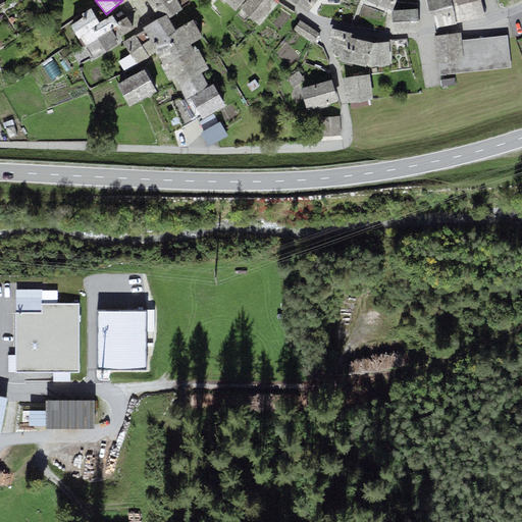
[(175,0),(147,0),(147,1),(158,19),(166,14),(169,18),(183,10),(175,0)]
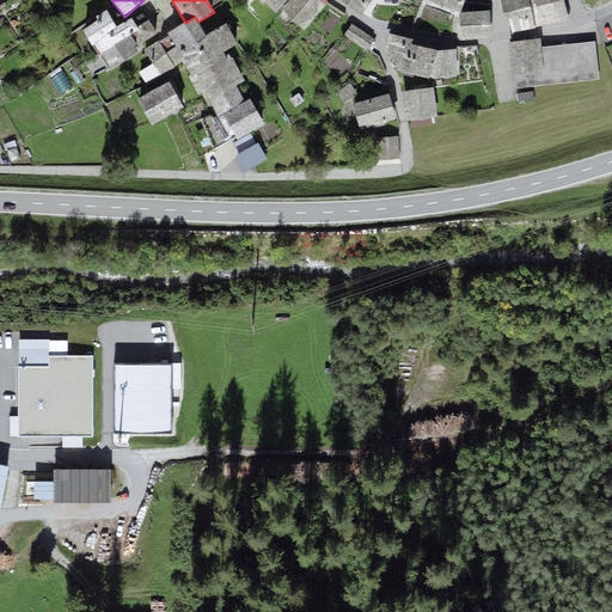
[(286,0),(262,0),(276,12),(286,0)]
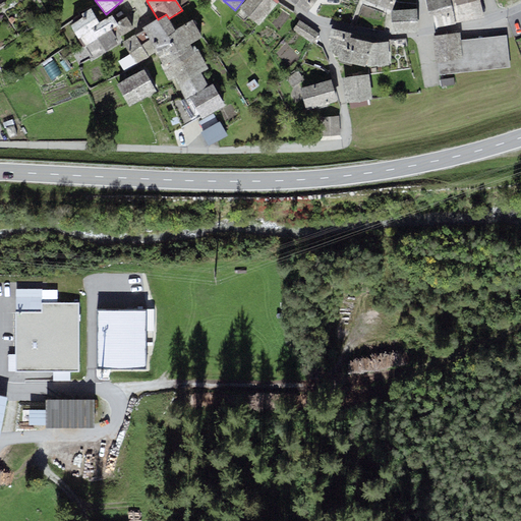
[(278,5),(272,0),(248,0),(240,10),(259,26),(278,5)]
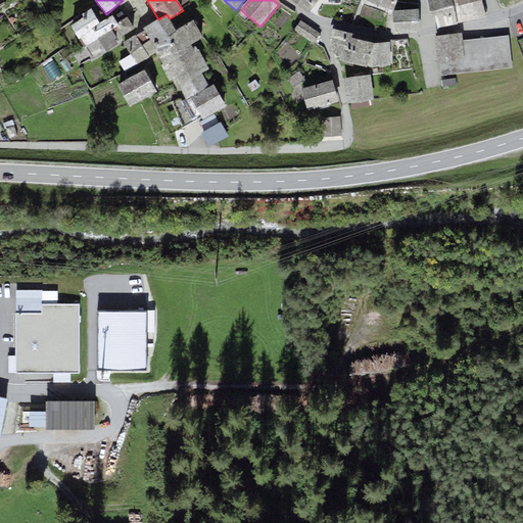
[(318,0),(290,0),(307,13),(318,0)]
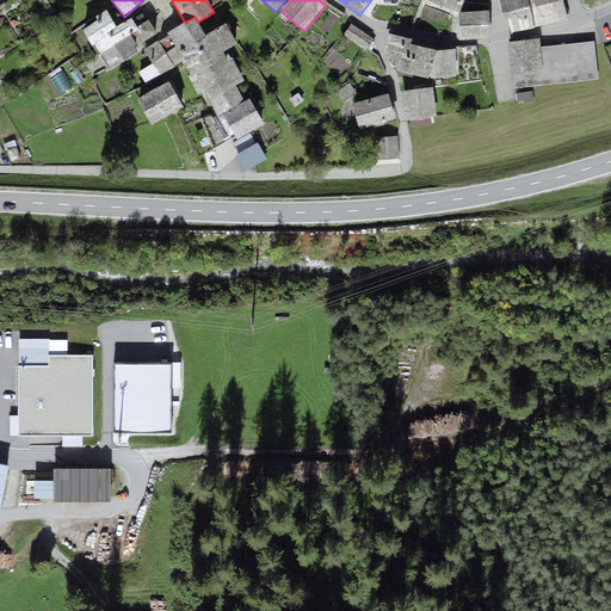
[(463,0),(430,0),(430,1),(458,12),(463,0)]
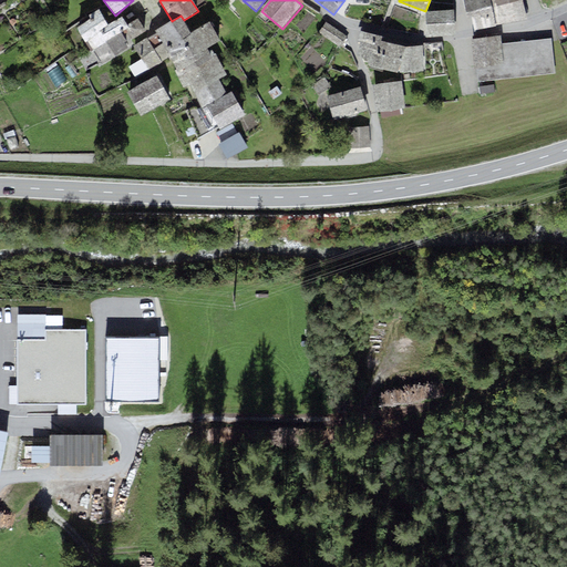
[(463,0),(467,18),(472,17),(475,30),(527,17),(523,0),(463,0)]
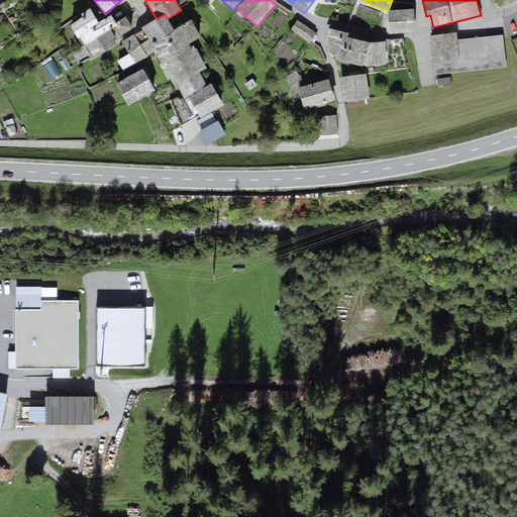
[(83,17),(70,25),(78,39),(98,23),(91,9),(81,14),(83,17)]
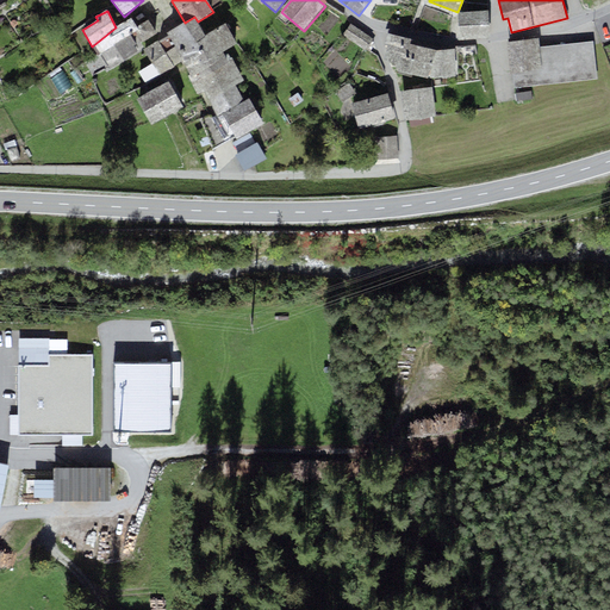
[(490,12),(458,14),(460,37),(491,35),(490,12)]
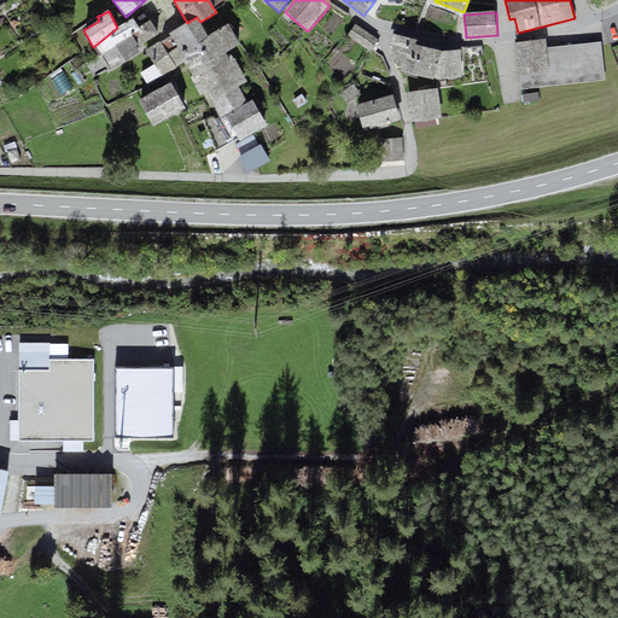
[(200,22),(197,17),(187,23),(169,34),(178,47),(180,51),(209,35),(200,22)]
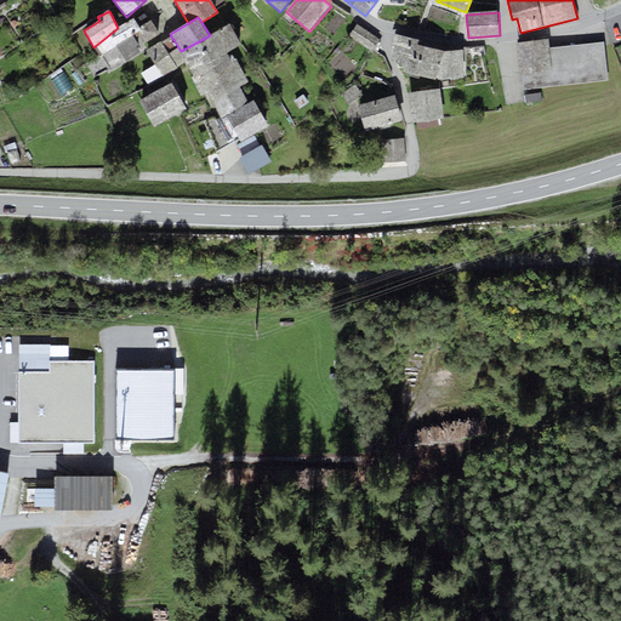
[(135,18),(118,28),(93,47),(102,60),(87,67),(95,79),(107,70),(109,74),(138,55),(134,46),(138,45),(132,35),(141,30),(140,28),(135,18)]
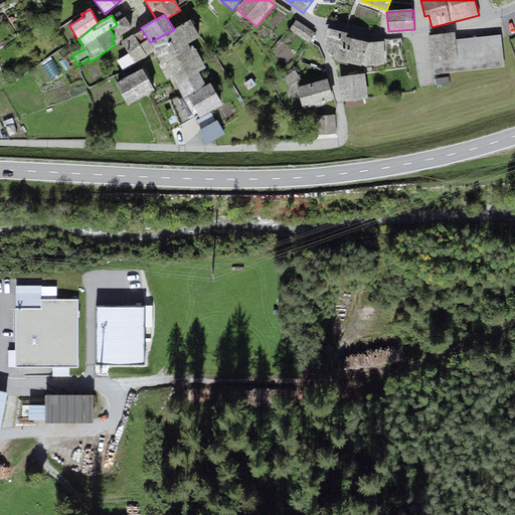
[(126,17),(116,23),(117,25),(110,29),(115,37),(132,28),(126,17)]
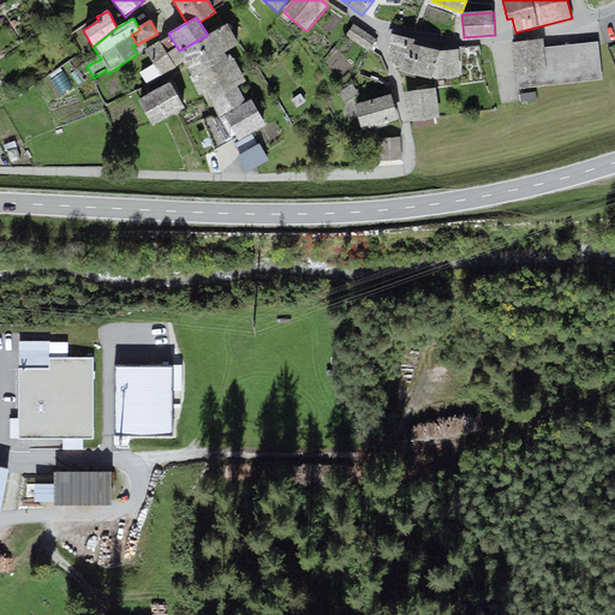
[(228,24),(208,35),(179,51),(185,61),(191,75),(187,77),(198,96),(206,93),(219,117),(245,102),(238,87),(245,82),(234,61),(231,64),(225,53),(239,45),(228,24)]
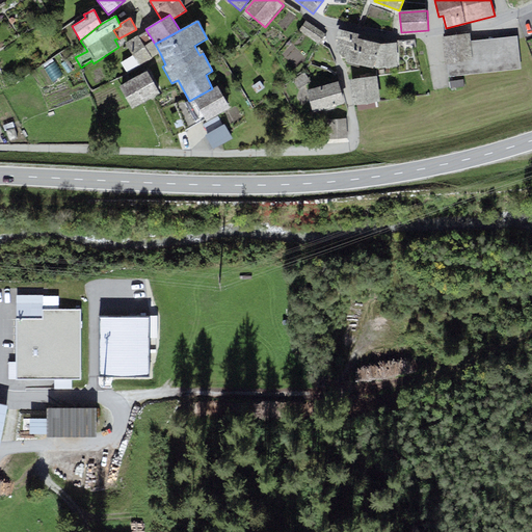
[(326,34),(307,22),(299,32),(319,45),(320,44),(324,36),(326,34)]
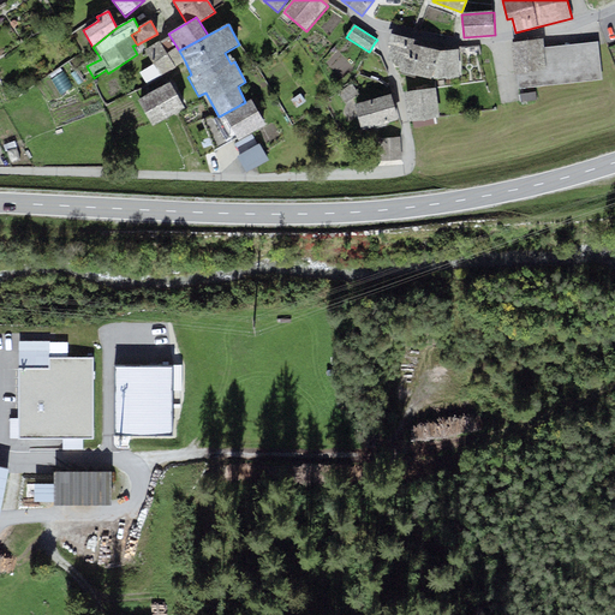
[(413,40),(390,34),(387,49),(395,71),(404,72),(412,45),(413,40)]
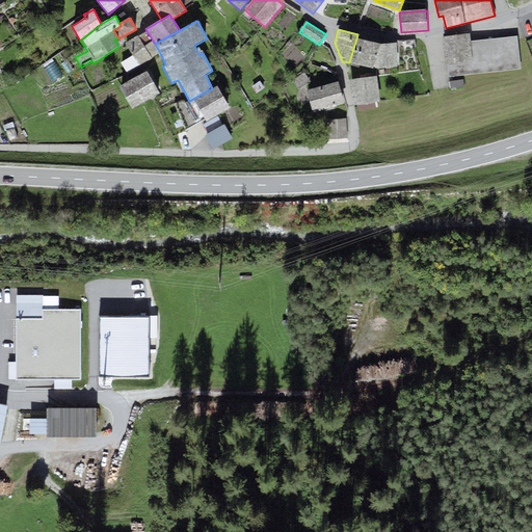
[(470,33),(443,37),(446,64),(448,64),(473,61),(470,41),(470,33)]
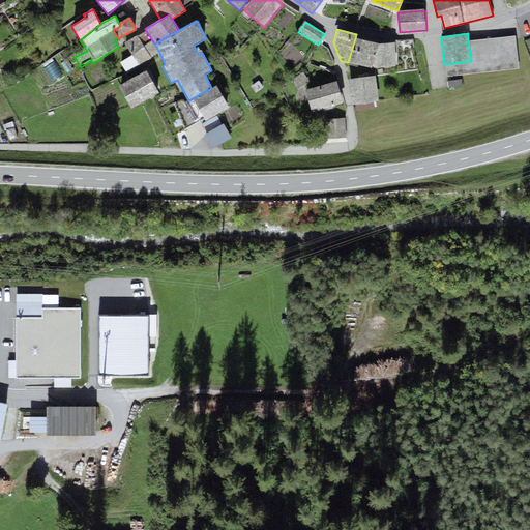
[(144,46),(139,35),(125,42),(133,56),(121,62),(126,72),(152,59),(151,58),(144,46)]
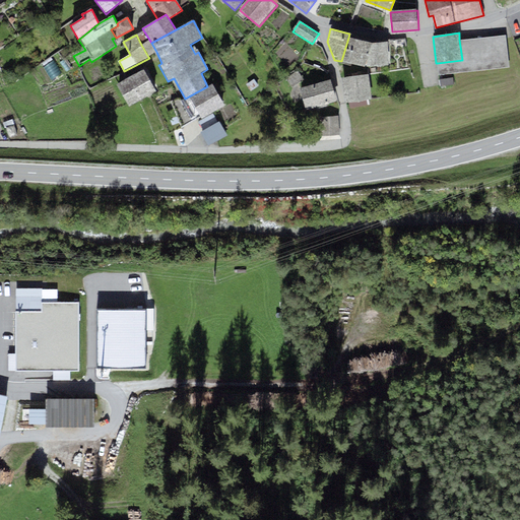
[(459,40),(462,60),(438,63),(439,75),(509,67),(505,35),(459,40)]
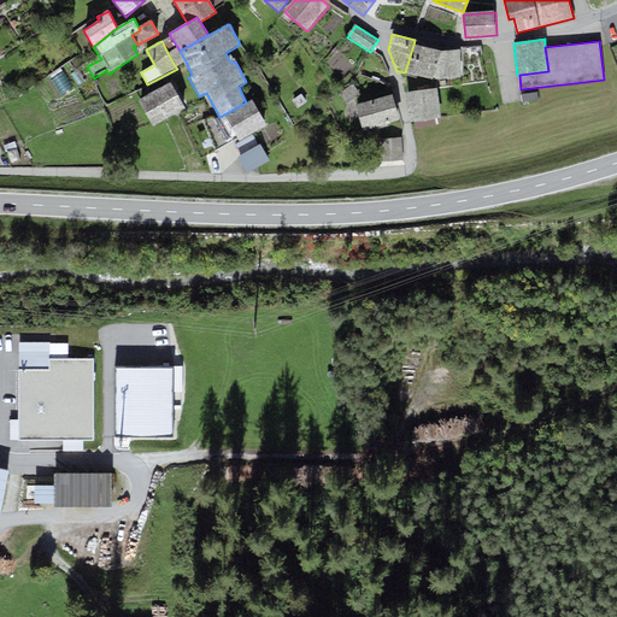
[(441,52),(413,45),(405,72),(435,78),(441,52)]
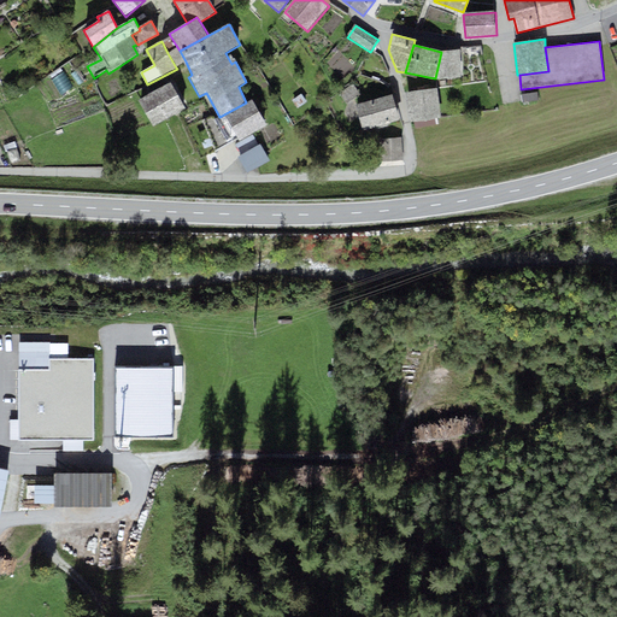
[(176,68),(186,62),(180,51),(177,47),(168,53),(176,68)]
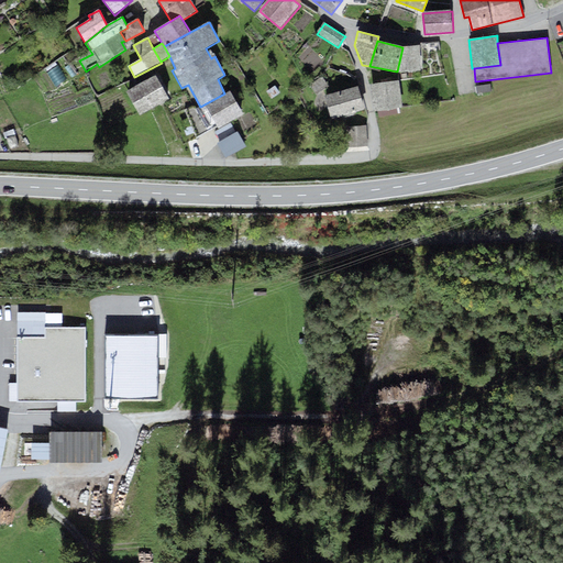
[(419,46),(403,47),(397,72),(421,70),(419,46)]
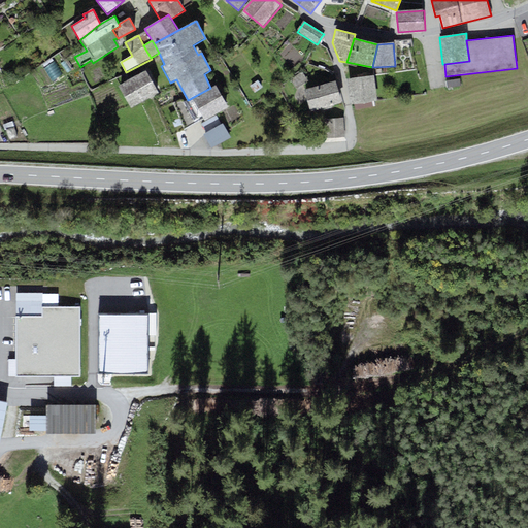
[(118,87),(131,109),(160,93),(146,70),(118,87)]
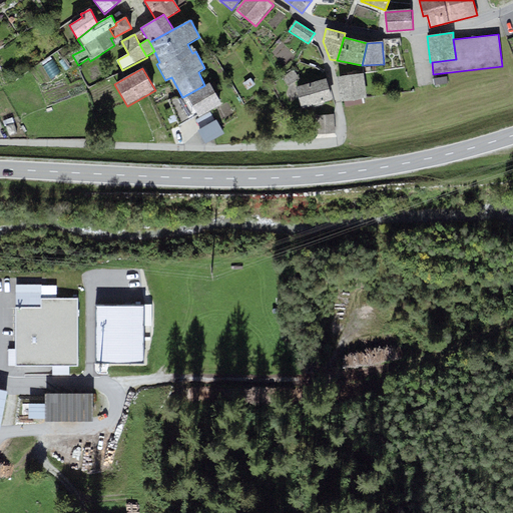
[(364,73),(337,77),(341,102),(346,102),(364,99),(367,99),(364,73)]
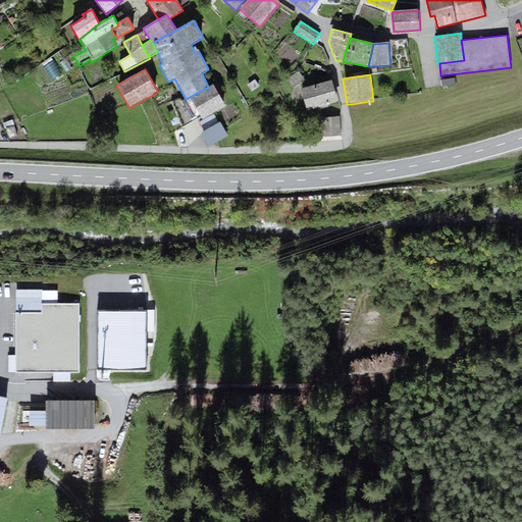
[(455,79),(441,80),(442,87),(456,86),(455,79)]
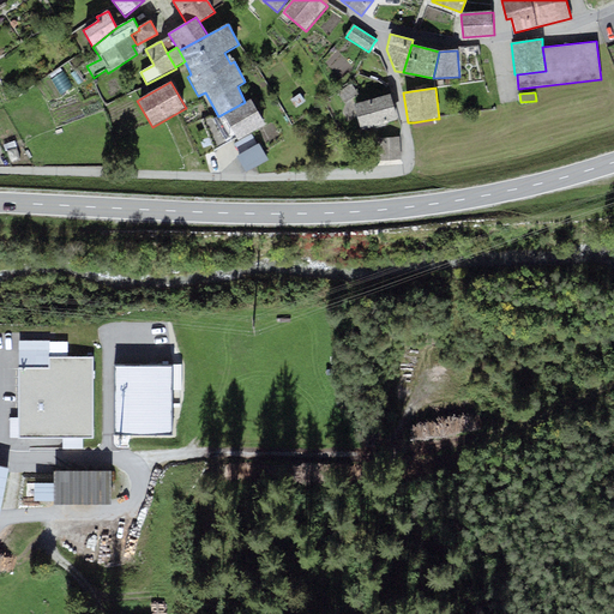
[(360,130),(397,120),(390,94),(353,104),(360,130)]
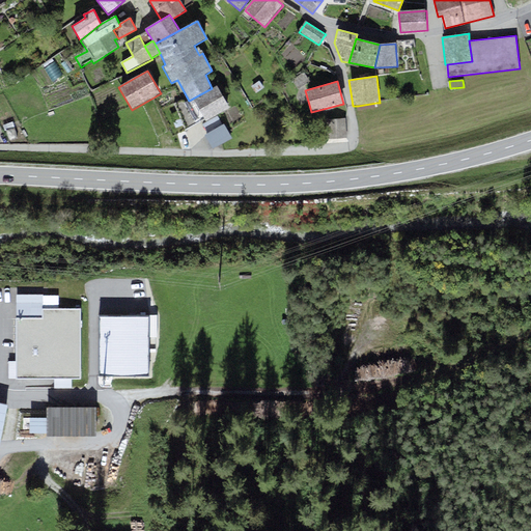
[(216,85),(212,88),(189,101),(201,123),(217,115),(229,109),(216,85)]
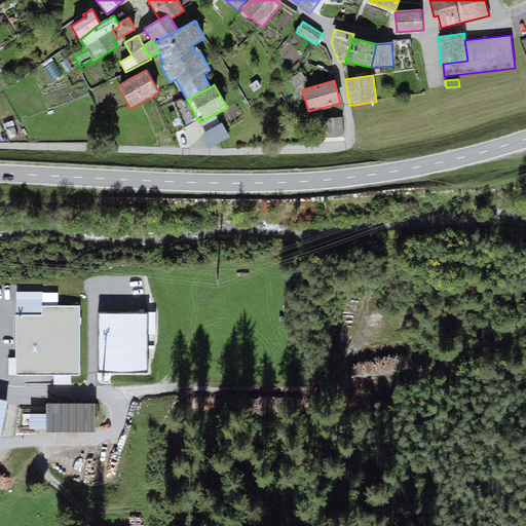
[(220,124),(215,114),(199,122),(205,133),(220,124)]
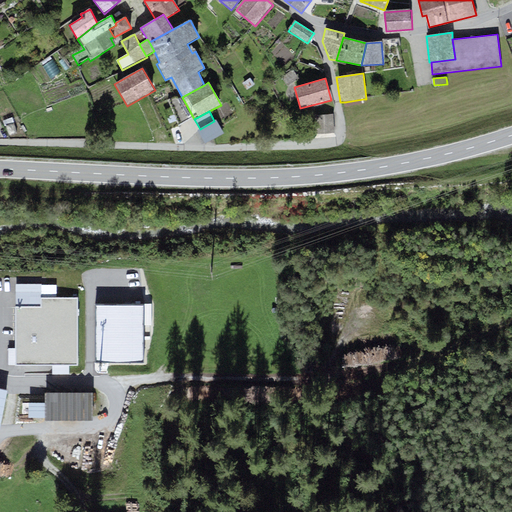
[(334,133),(333,114),(315,115),(316,135),(334,133)]
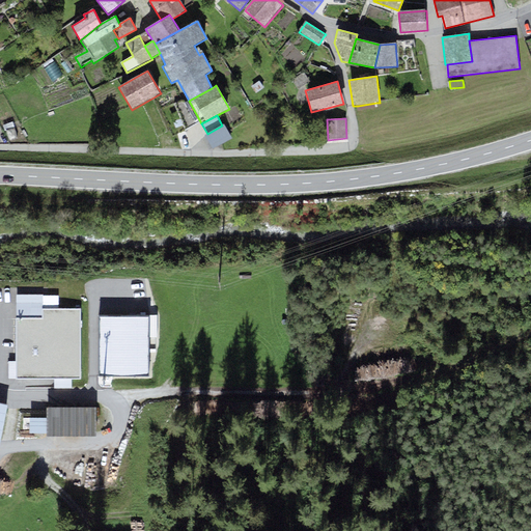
[(224,124),(222,126),(207,134),(204,136),(213,150),(232,139),(224,124)]
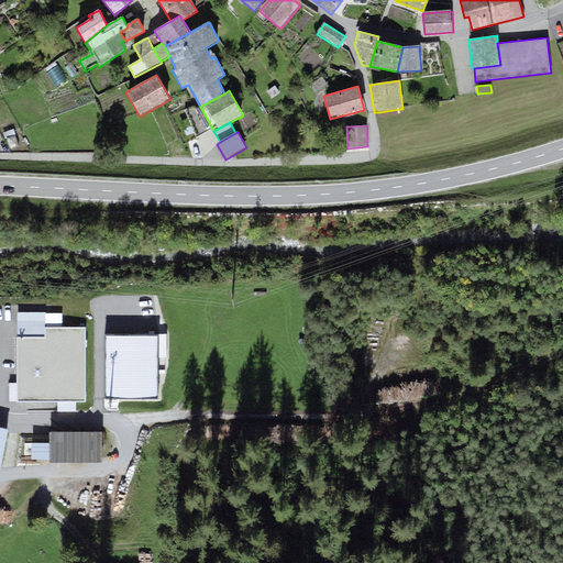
[(17,321),(17,338),(45,338),(45,329),(45,321),(17,321)]
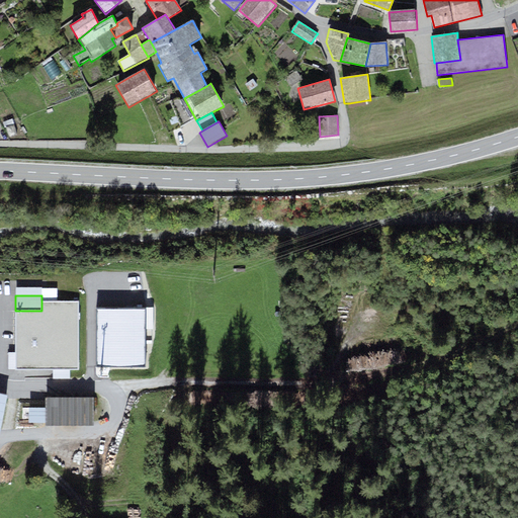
[(41,311),(15,311),(16,369),(79,369),(78,301),(41,303),(41,311)]
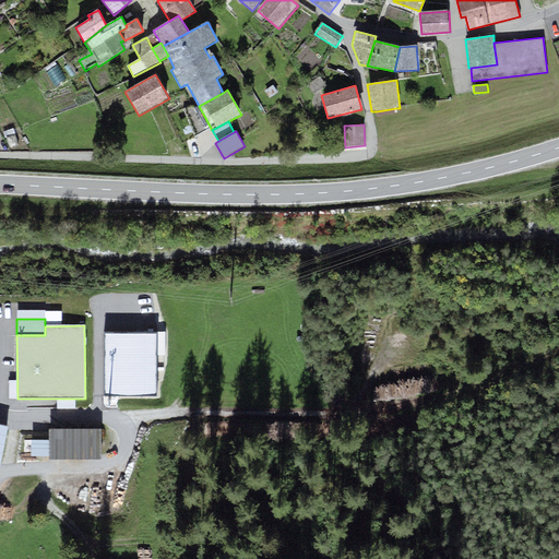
[(158,333),(106,334),(106,396),(158,396),(158,355),(158,333)]
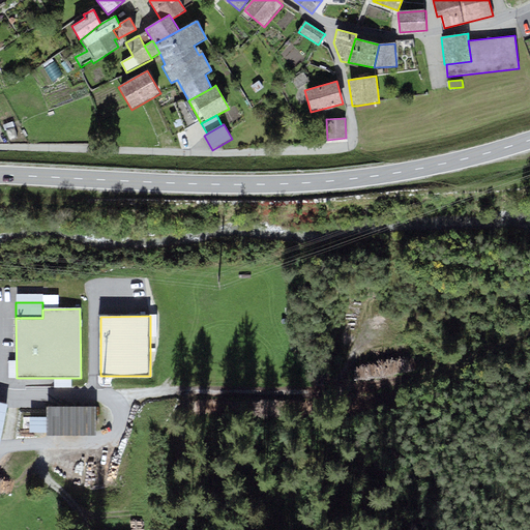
[(8,404),(0,402),(0,444),(1,445),(8,404)]
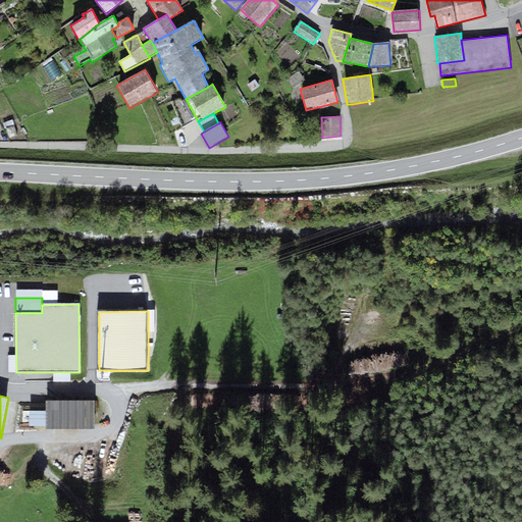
[(95,401),(46,402),(47,429),(95,428),(95,401)]
